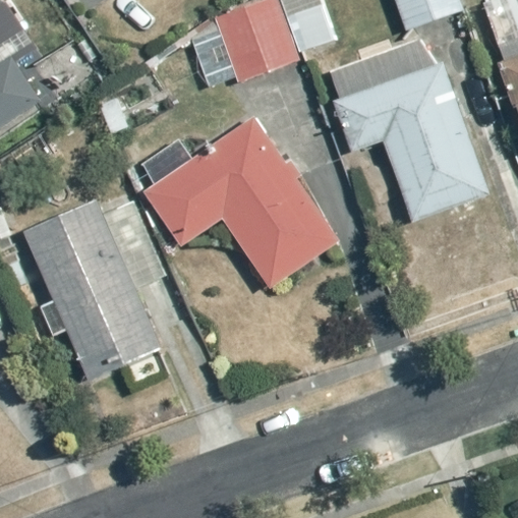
[(219,32),(192,39),(203,81),(235,73),(237,80),(299,65),(283,0),(261,0),(214,11),(219,32)]
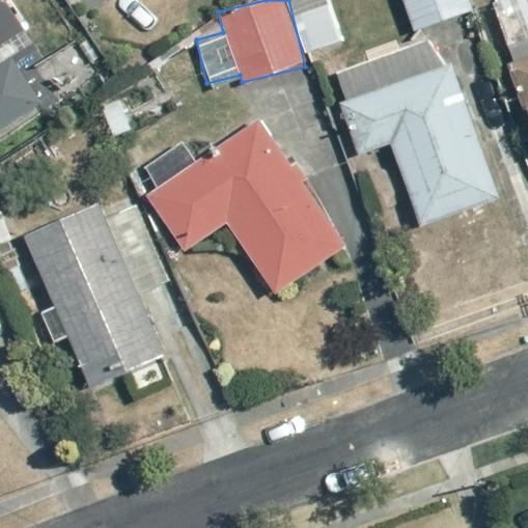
[(296,0),(309,48),(342,38),(331,0),(296,0)]
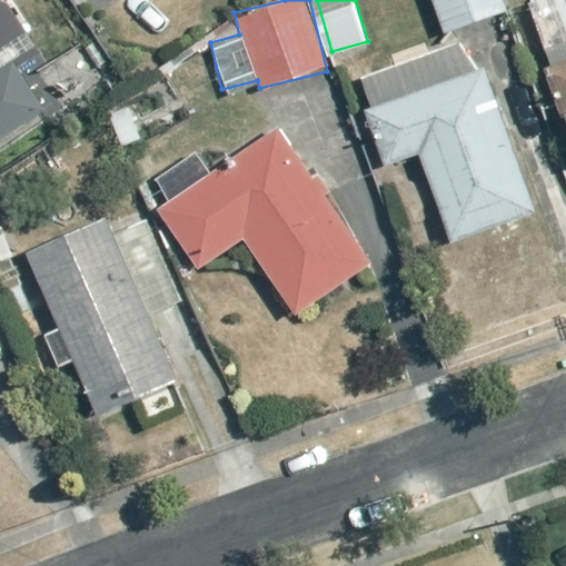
[(433,0),(444,32),(505,12),(500,0),(433,0)]
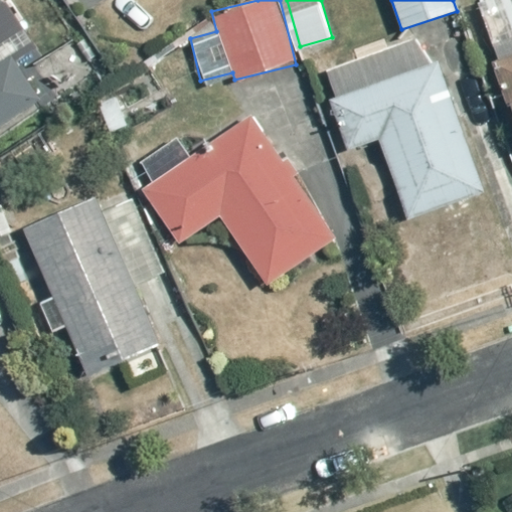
[(0,139),(42,117),(10,59),(0,64),(0,36),(15,29),(1,2),(0,2),(0,139)]
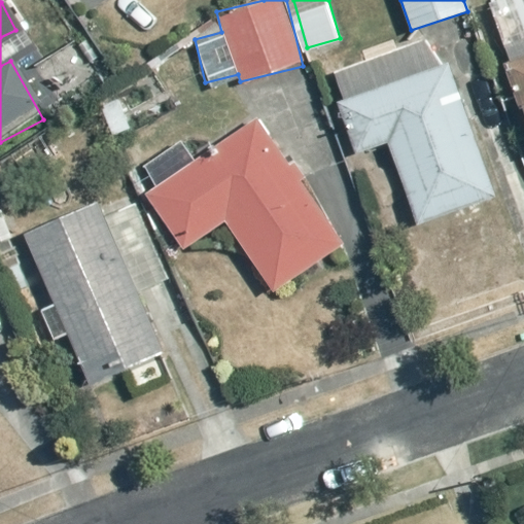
[(431,39),(329,69),(354,152),(387,142),(411,224),(492,200),(450,57),(438,61),(431,39)]
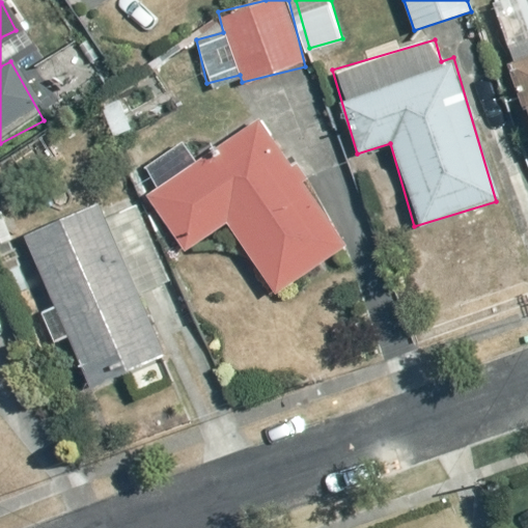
[(527,46),(504,54),(527,120),(527,46)]
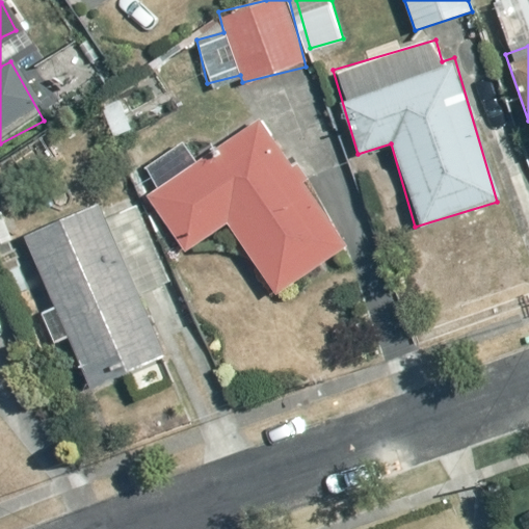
[(186,252),(223,225),(275,295),(346,243),(303,185),(313,179),(262,109),(201,154),(186,133),(140,166),(154,186),(143,193),(186,252)]
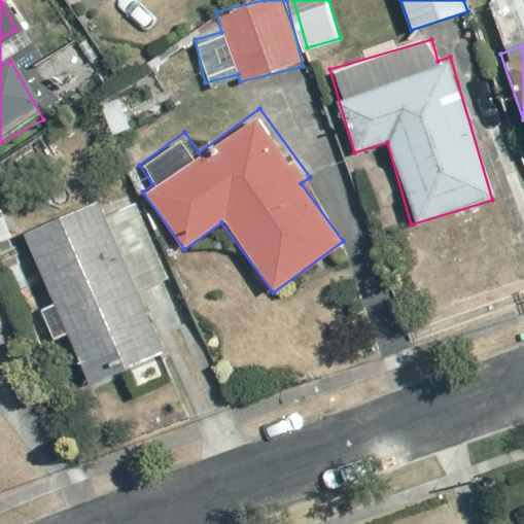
[(120,195),(27,231),(51,294),(38,299),(56,344),(67,340),(84,385),(166,354),(146,303),(160,298),(120,195)]
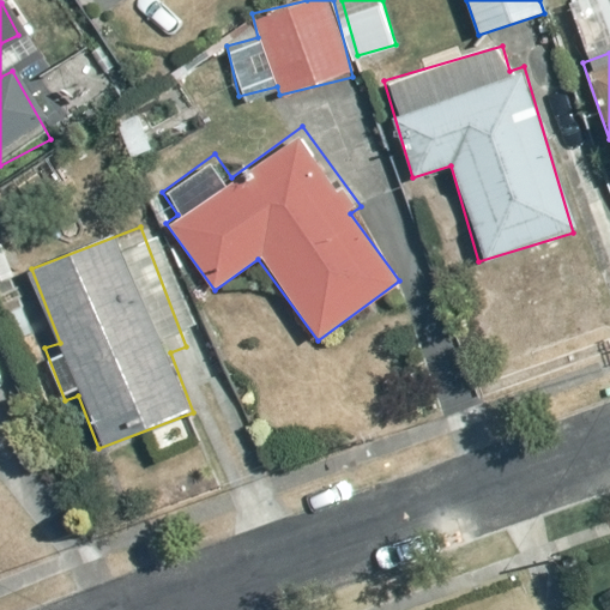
All buildings are outlined.
